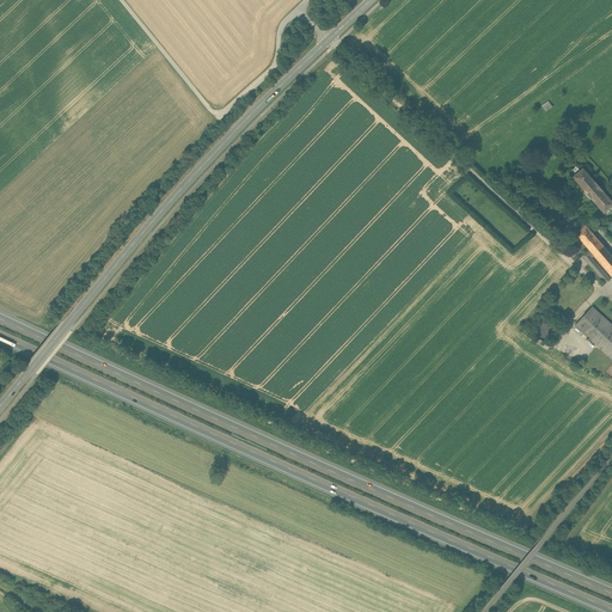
[(549,101),(542,106),(545,111),(552,106),(549,101)]
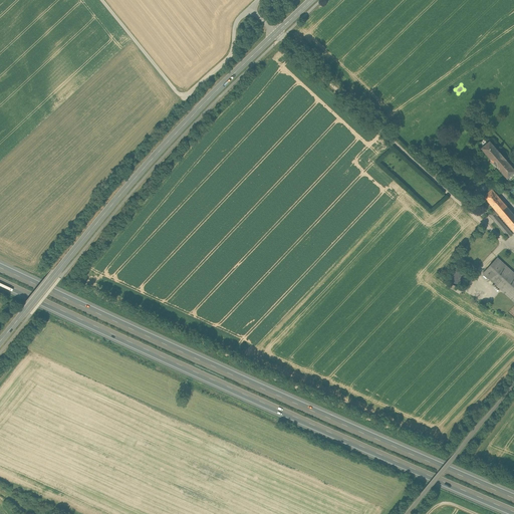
[(500,153),(490,142),(482,149),(491,160),(493,163),(502,155),(500,153)]
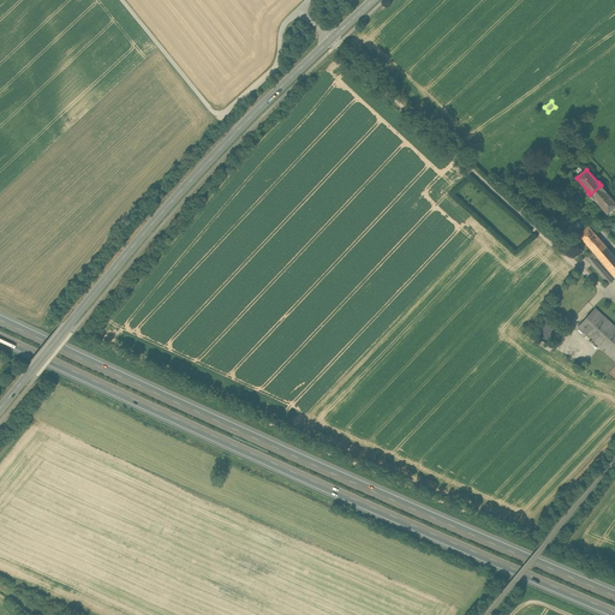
[(605,191),(601,185),(590,195),(596,201),(596,199),(607,214),(614,206),(614,202),(605,191)]
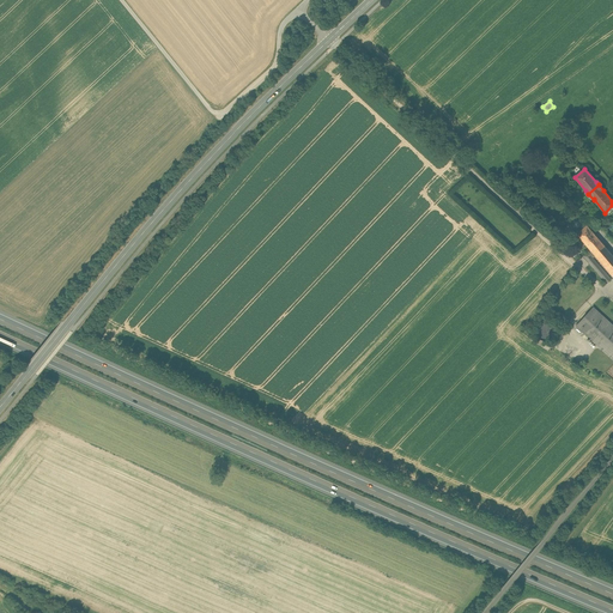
[(600,241),(587,225),(577,234),(590,249),(600,241)]
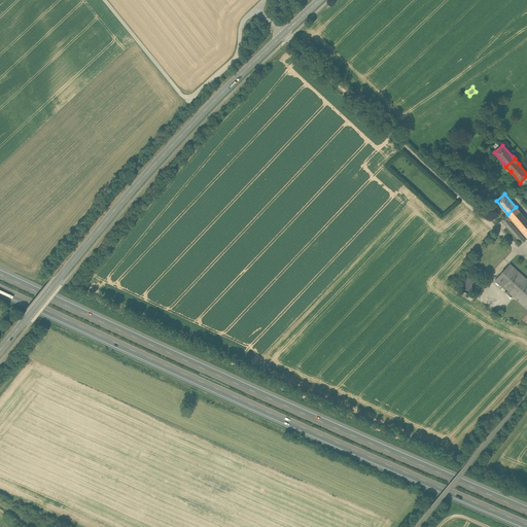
[(526,219),(516,207),(507,214),(511,218),(526,237),(526,219)]
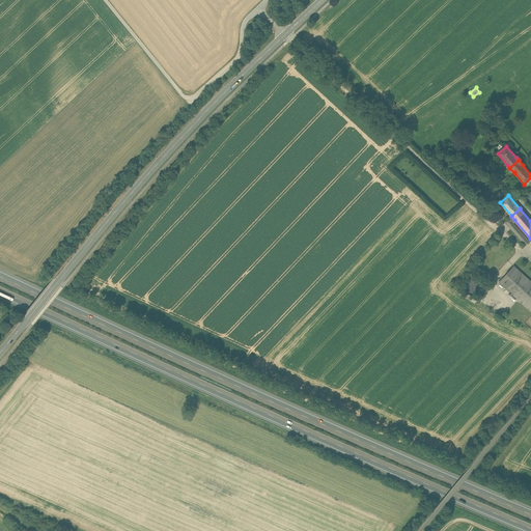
[(511,216),(505,222),(526,245),(529,242),(513,223),(514,222),(513,221),(514,220),(511,216)]
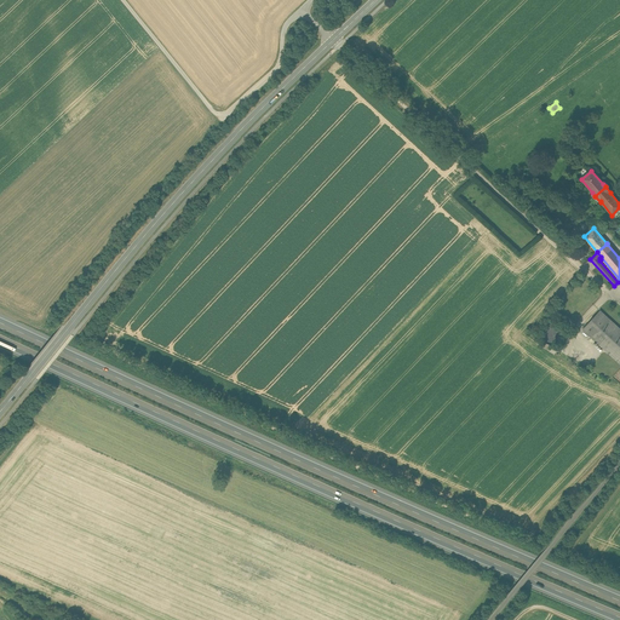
[(619,328),(600,311),(583,329),(619,363),(619,328)]
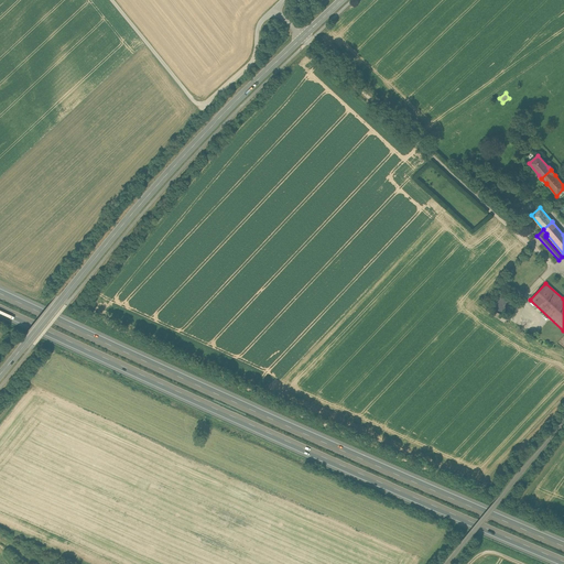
[(510,307),(511,304),(510,300),(508,296),(505,295),(501,294),(498,295),(495,297),(492,300),(491,304),(492,307),(495,311),(498,313),(501,313),(506,313),(508,311),(510,307)]
